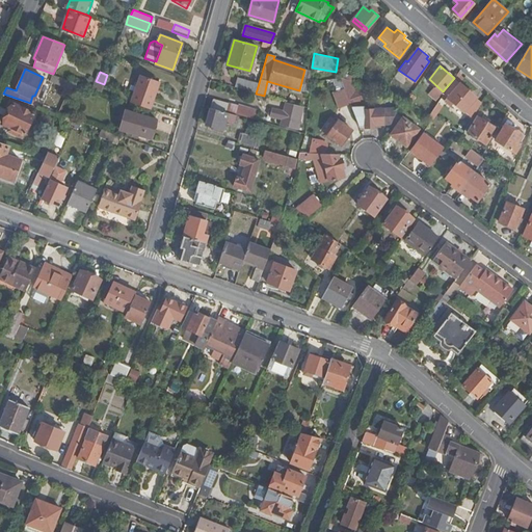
[(141,75),(131,102),(152,109),(161,82),(141,75)]
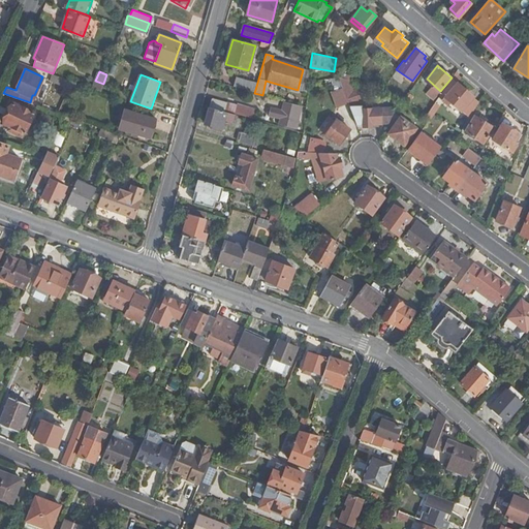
[(236,76),(232,87),(254,93),(257,83),(236,76)]
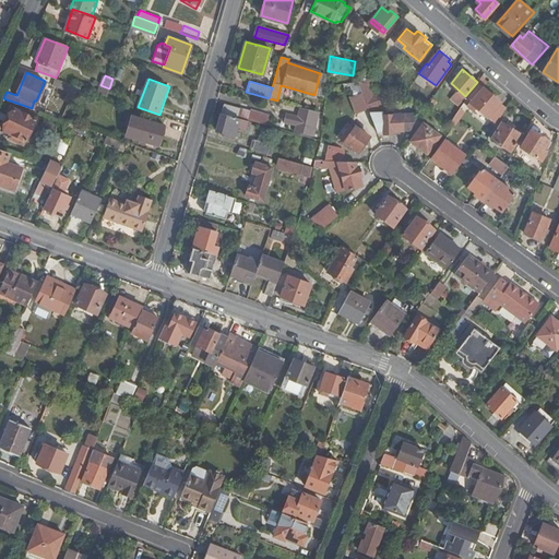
[(464,104),(473,111),(476,108),(494,122),(508,105),(482,84),(464,104)]
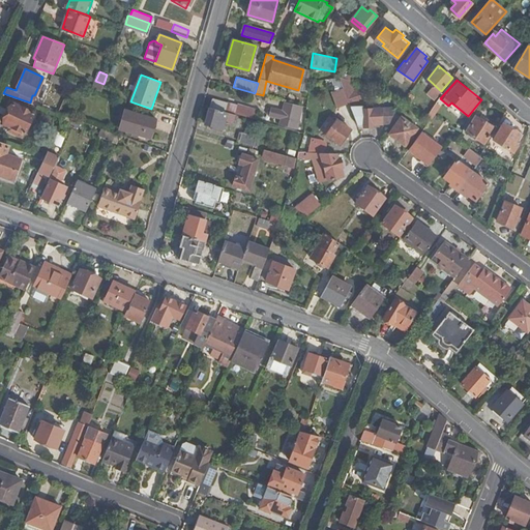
[(81,89),(83,85),(72,81),(70,86),(81,89)]
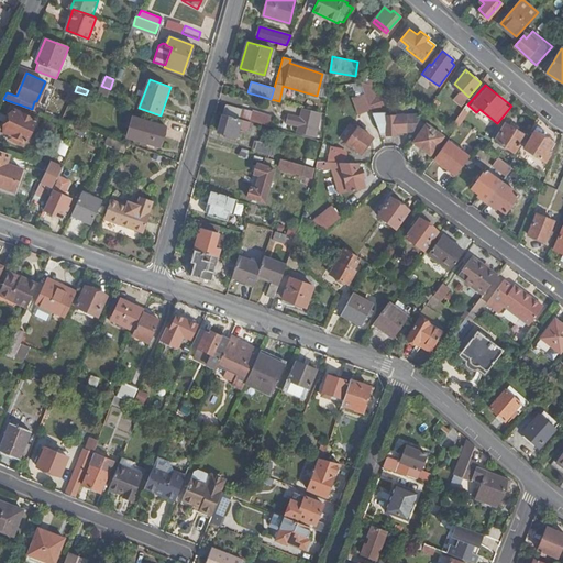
[(351,98),(357,113),(371,109),(364,92),(351,98)]
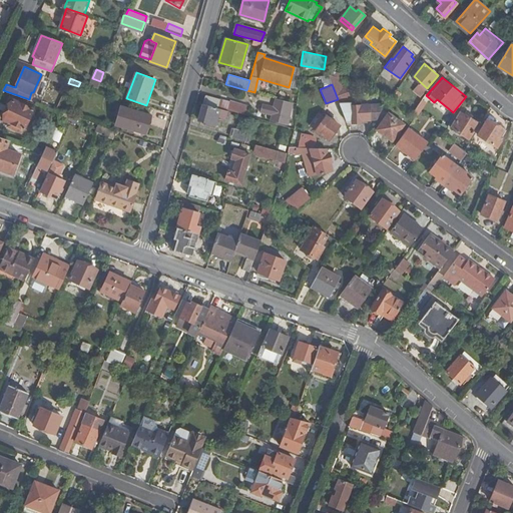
[(382,108),(384,103),(354,106),(353,104),(345,103),(342,92),(335,91),(346,122),(354,121),(354,123),(363,122),(362,120),(377,118),(382,108)]
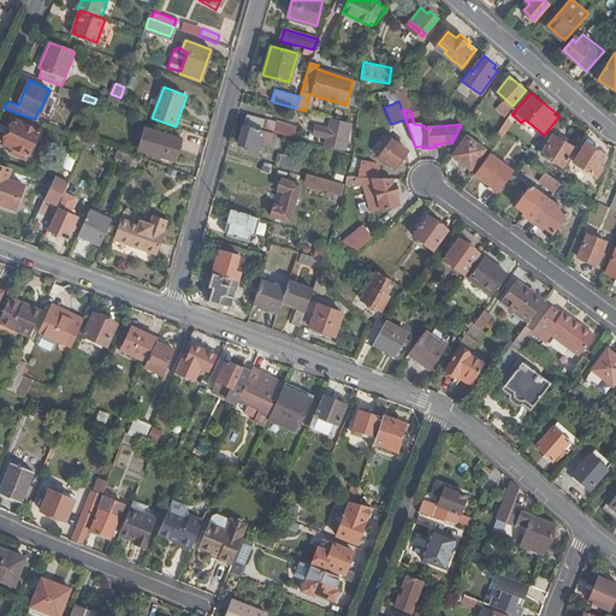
[(247,114),(243,124),(261,129),(264,119),(247,114)]
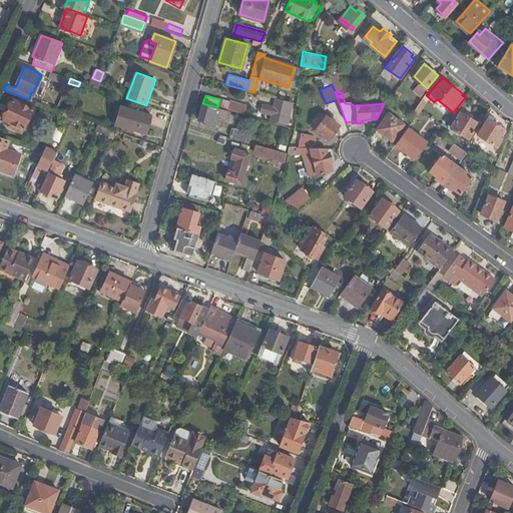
[(284,122),(290,102),(273,97),(267,117),(284,122)]
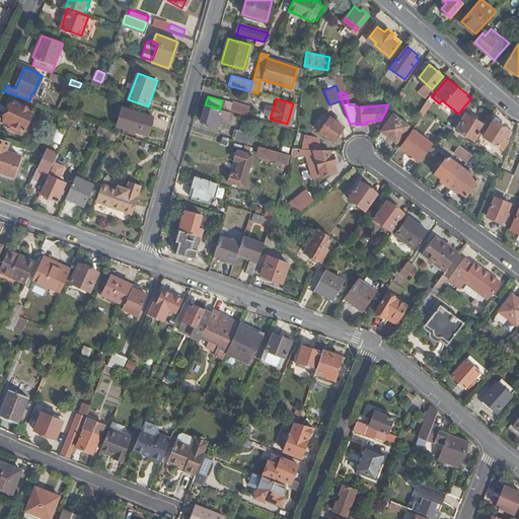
[(23,130),(34,109),(13,100),(3,121),(23,130)]
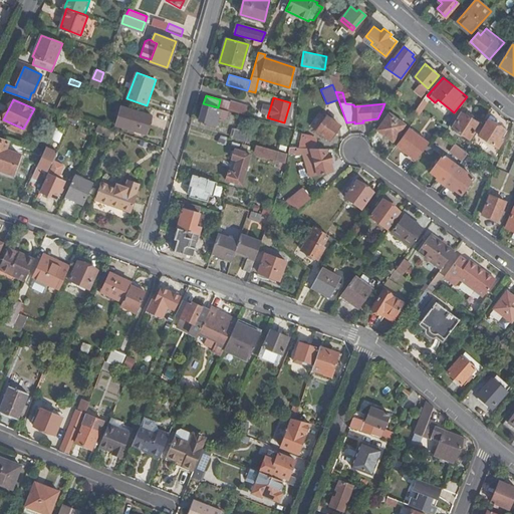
[(421,111),(428,102),(423,99),(416,107),(421,111)]
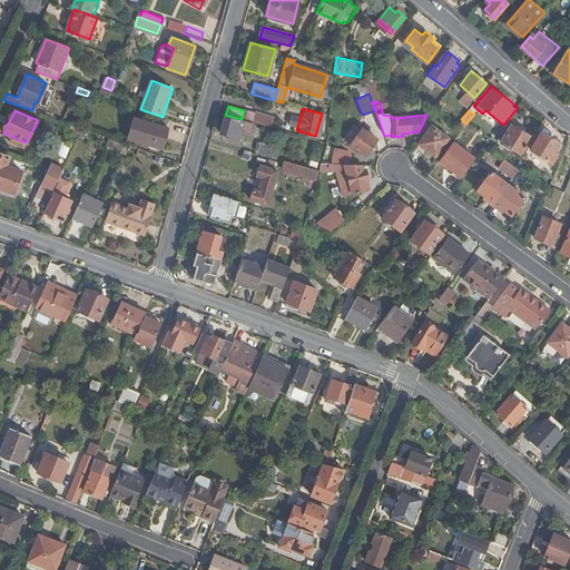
[(252,121),(273,128),(276,120),(254,114),(252,121)]
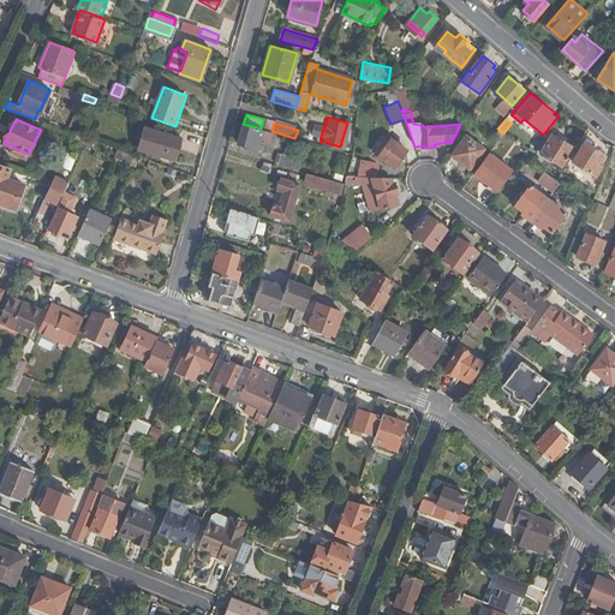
[(261,129),(243,124),(237,143),(258,149),(262,138),(269,141),(272,131),(261,129)]
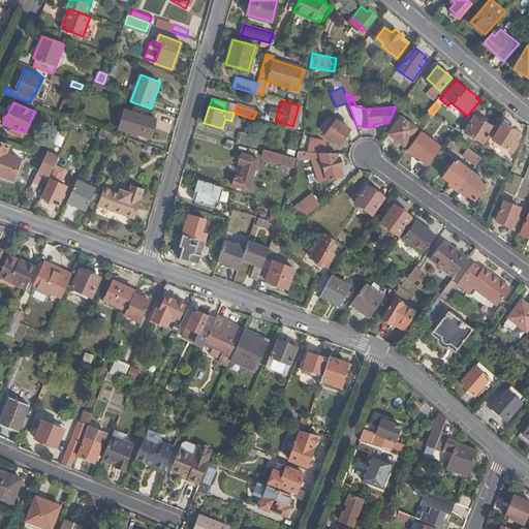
[(416,129),(394,112),(389,122),(387,126),(391,129),(390,133),(405,145),(416,129)]
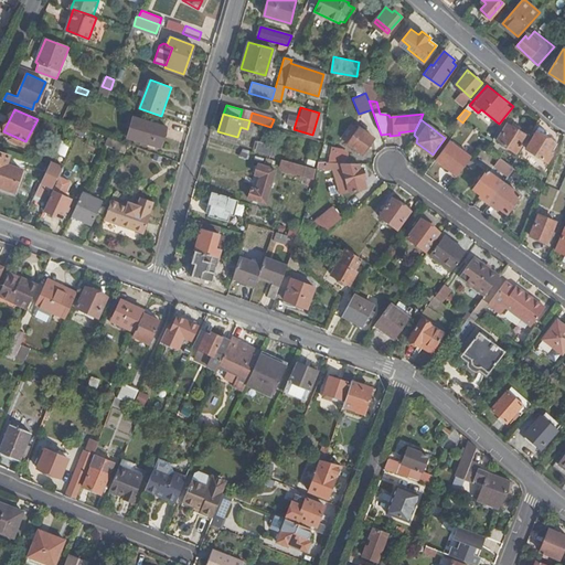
[(161,147),(167,127),(148,120),(141,140),(161,147)]
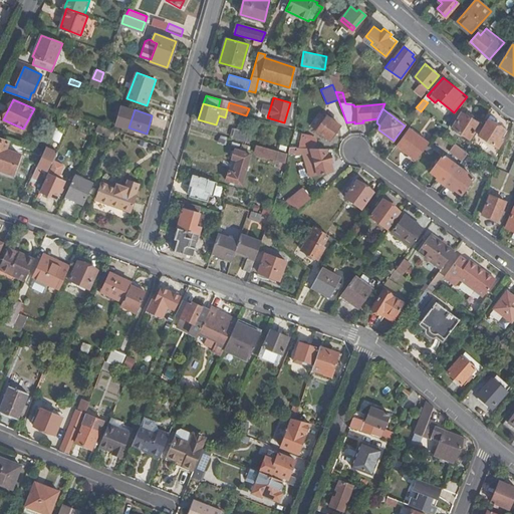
[(470,144),(473,139),(470,138),(480,121),(463,110),(453,126),(469,137),(462,148),(466,151),(470,144)]
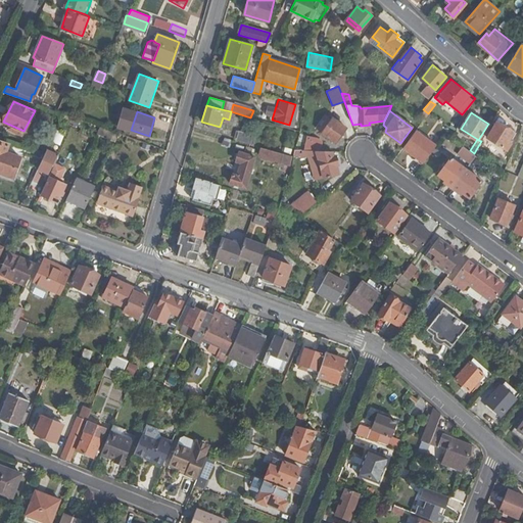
[(74,124),(77,119),(64,113),(62,120),(74,124)]
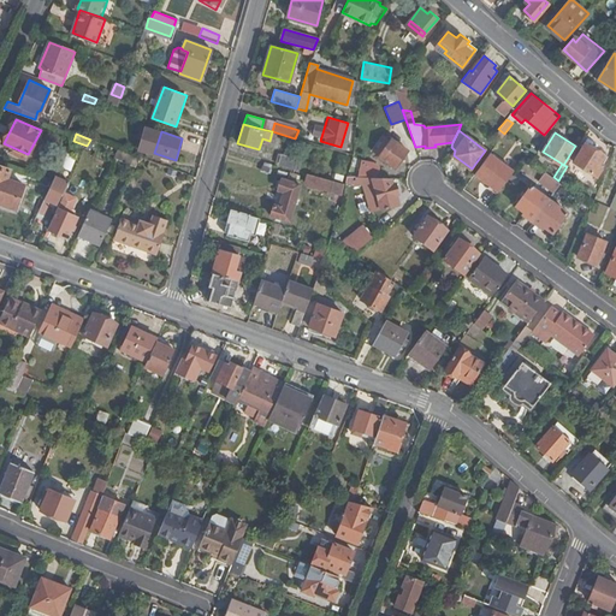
[(395,167),(408,149),(392,137),(379,154),(395,167)]
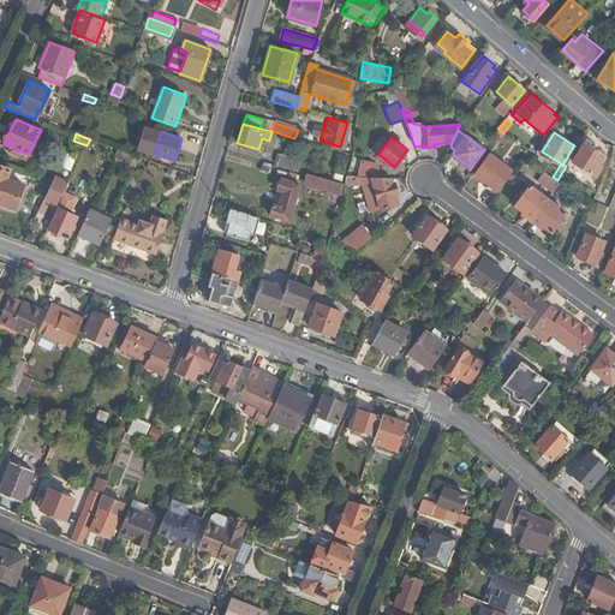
[(598,162),(604,154),(586,141),(574,157),(597,174),(603,166),(598,162)]
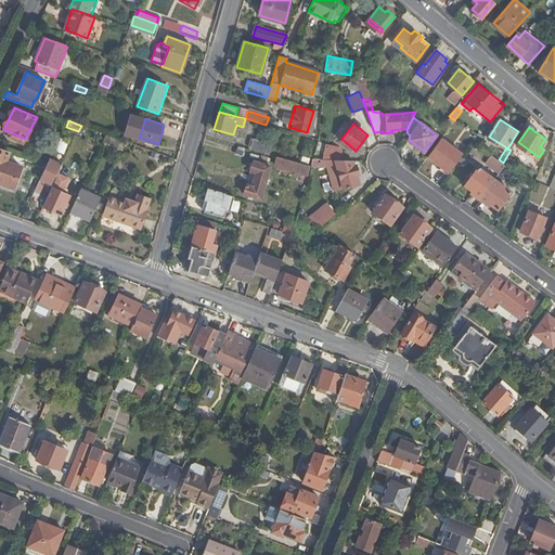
[(254,138),(250,149),(266,153),(268,142),(254,138)]
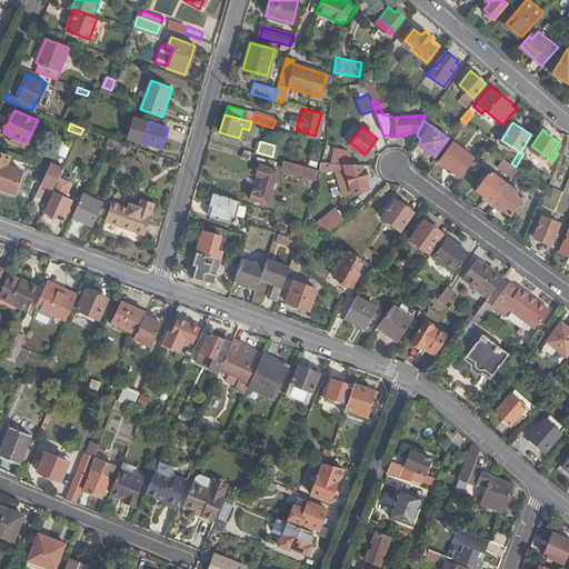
[(438,161),(461,178),(475,158),(452,142),(438,161)]
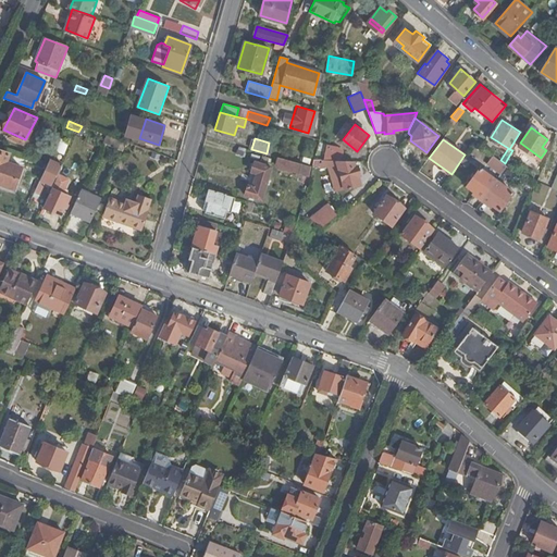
[(64,153),(67,143),(60,140),(57,151),(64,153)]
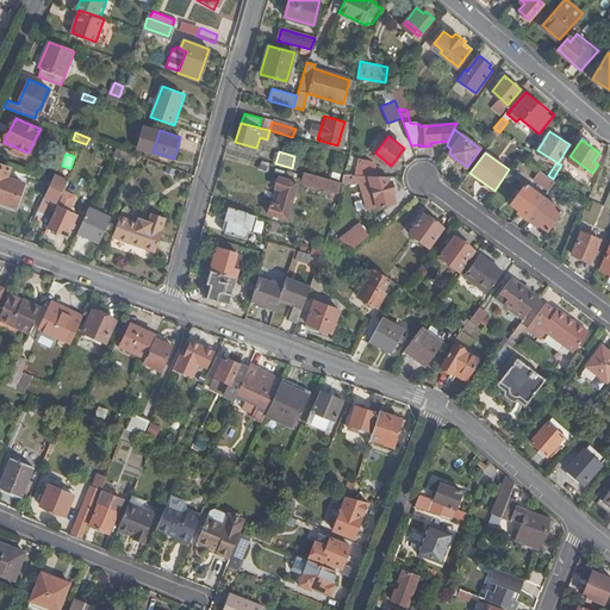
[(7,178),(10,168),(0,163),(0,199),(1,200),(0,201),(16,207),(25,184),(7,178)]
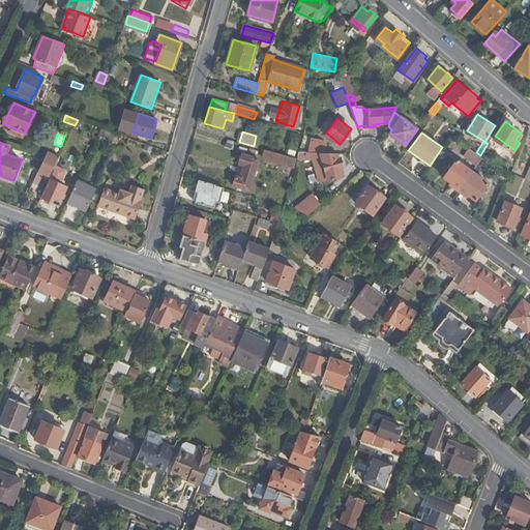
[(480,155),(476,152),(470,147),(465,154),(478,164),(483,158),(480,155)]
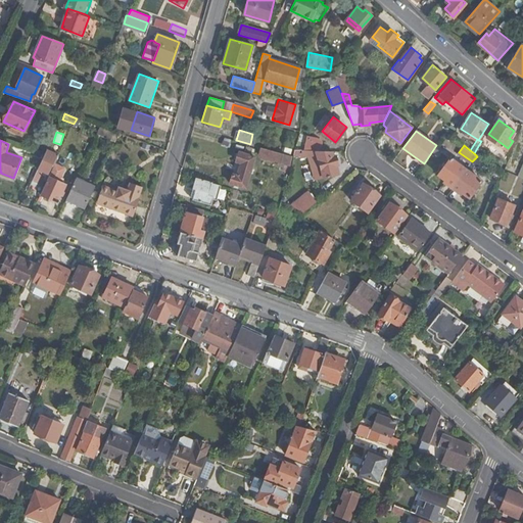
[(484,150),(478,146),(474,153),(477,156),(480,157),(484,150)]
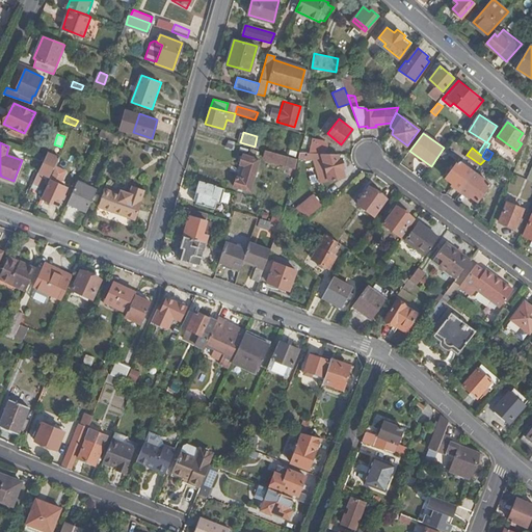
[(293,162),(294,157),(268,151),(267,154),(293,162)]
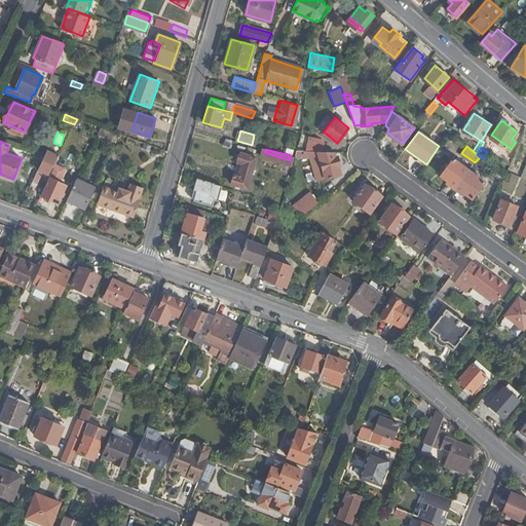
[(44,157),(33,181),(38,184),(44,173),(47,174),(52,164),(54,165),(60,155),(48,150),(44,157)]
